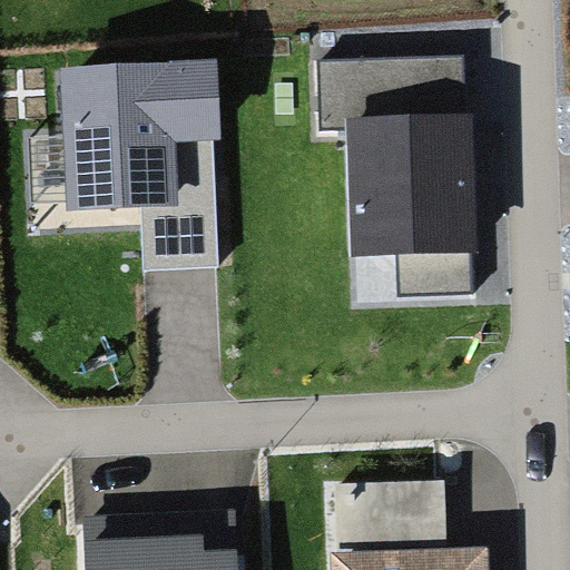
[(342,249),(464,249),(464,57),(317,57),(317,130),(346,131),(342,249)]
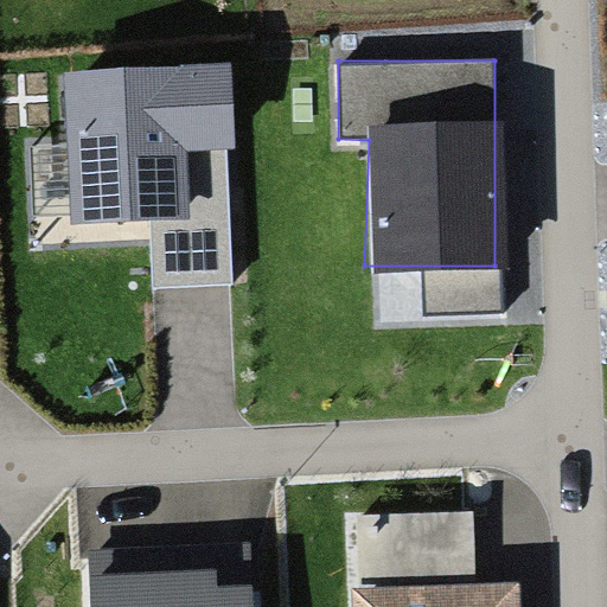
[(228,69),(68,74),(72,219),(142,217),(145,289),(235,286),(228,69)]
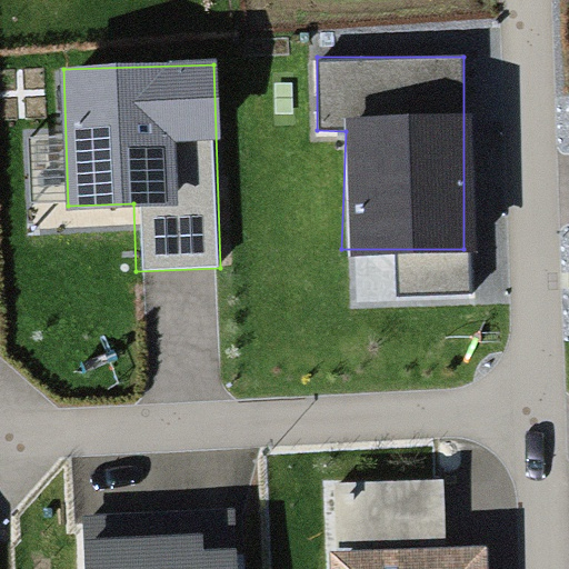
[(445,548),(443,479),(332,481),(333,550),(445,548)]
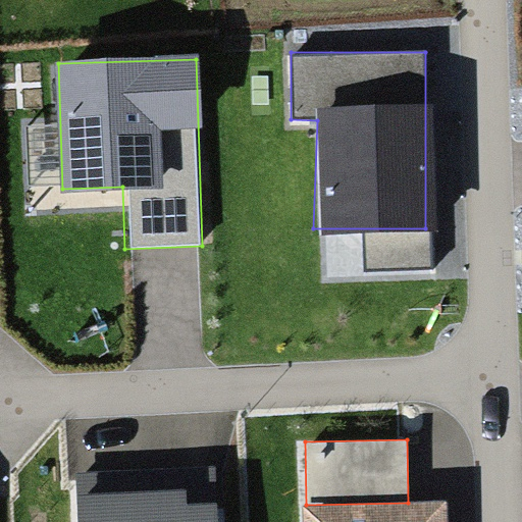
[(214,521),(213,469),(75,473),(76,521),(214,521)]
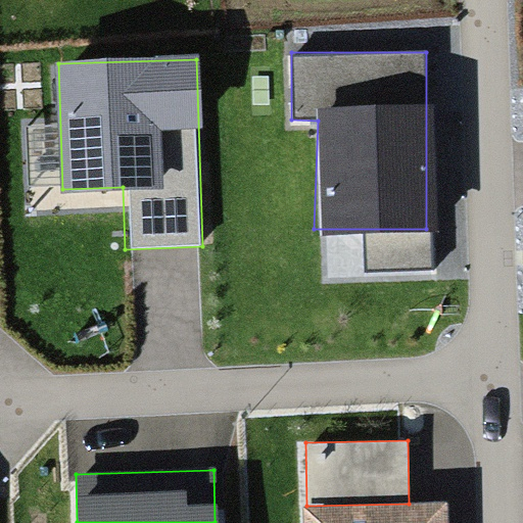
[(447,522),(447,503),(409,504),(306,506),(306,522),(447,522)]
